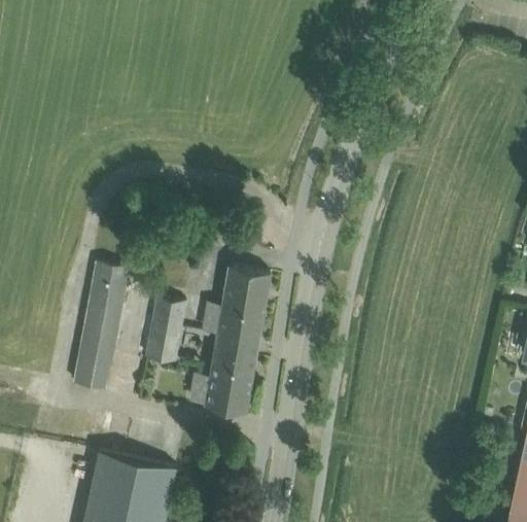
[(98,262),(75,383),(106,389),(125,287),(128,271),(129,268),(98,262)]
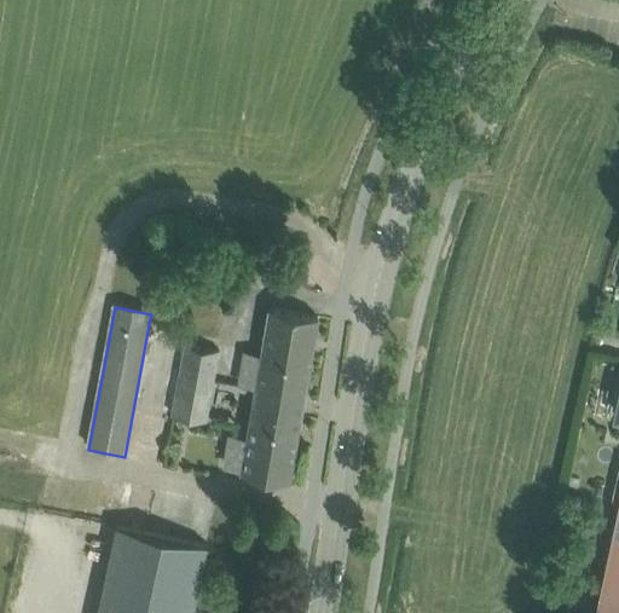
[(237,388),(256,392),(304,400),(318,321),(270,312),(261,359),(243,356),(237,388)]
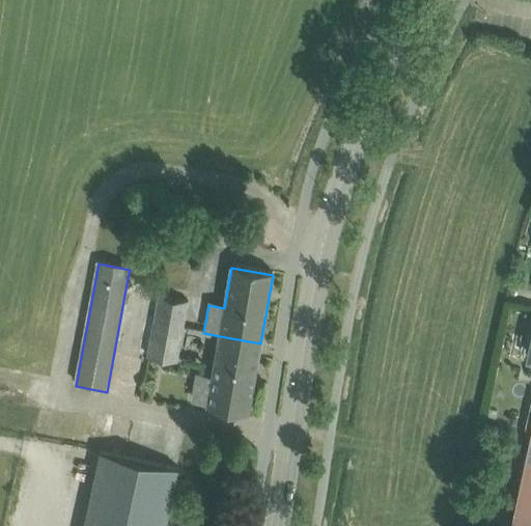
[(159,299),(155,324),(182,329),(186,304),(159,299)]
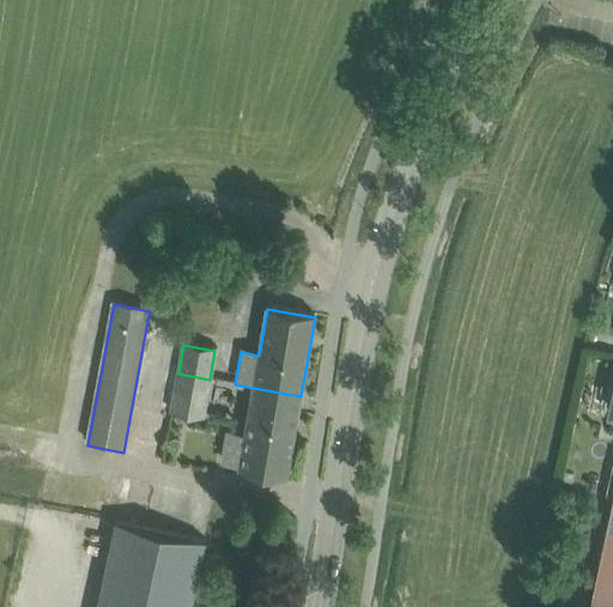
[(210,380),(178,374),(171,372),(164,413),(204,420),(210,380)]
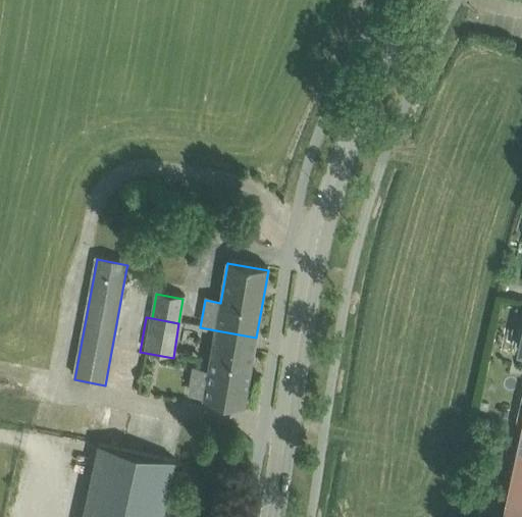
[(256,338),(216,330),(210,363),(209,371),(192,369),(188,400),(223,405),(244,408),(256,338)]
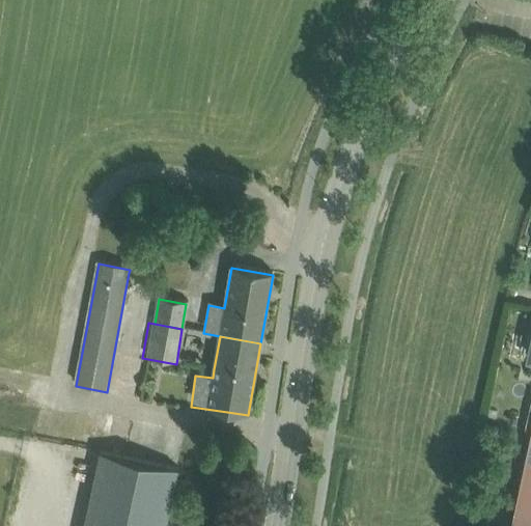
[(530,525),(530,404),(525,433),(530,434),(511,525),(530,525)]
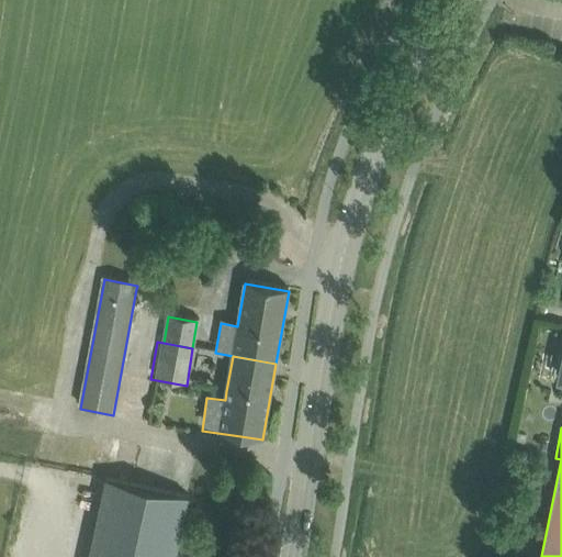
[(175,556),(188,499),(107,481),(89,556),(175,556)]
